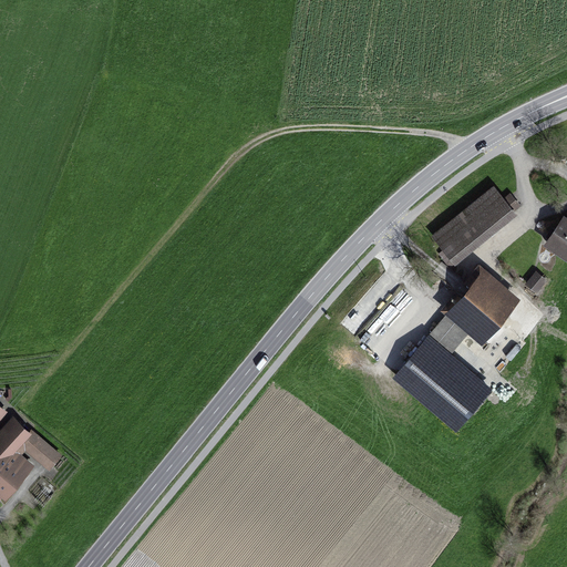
[(496,188),(435,236),(457,264),(518,216),(496,188)]
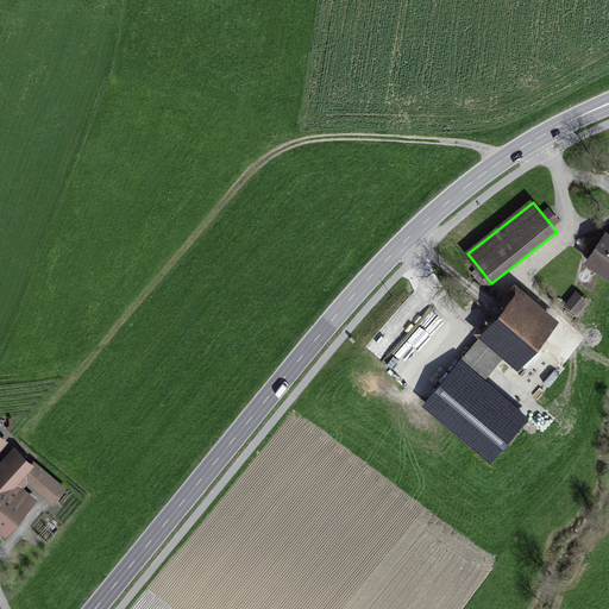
[(608,234),(608,233),(586,265),(608,280),(608,234)]
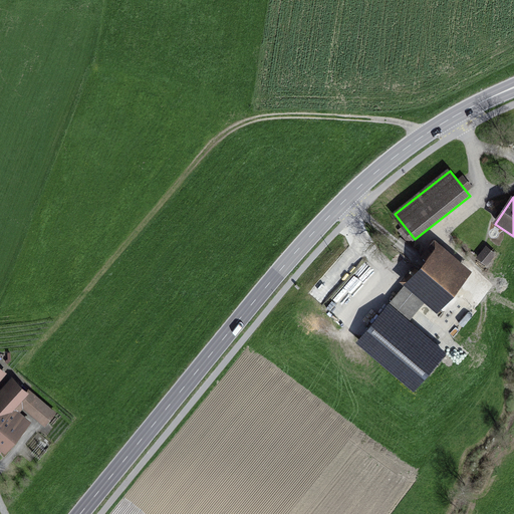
[(472,278),(438,247),(405,284),(439,315),(472,278)]
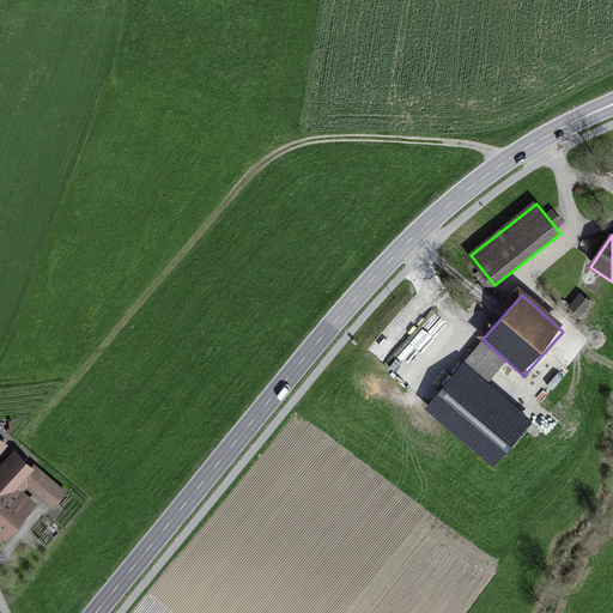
[(582,314),(594,301),(587,295),(575,308),(582,314)]
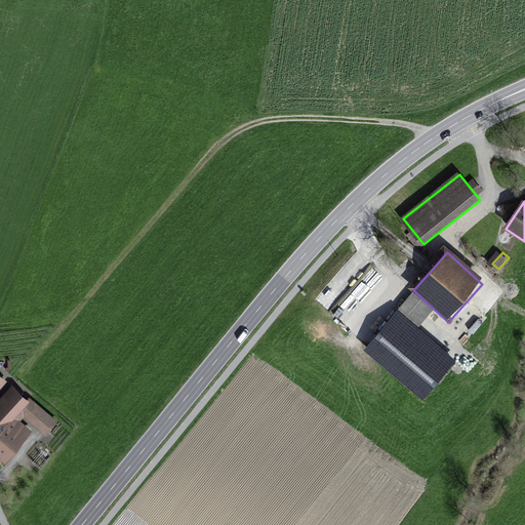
[(457,362),(398,311),(379,332),(439,384),(457,362)]
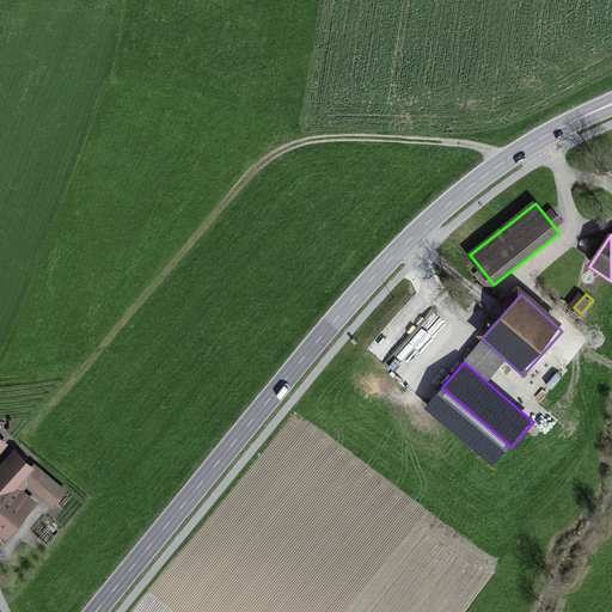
[(0,469),(0,500),(17,479),(31,463),(16,450),(0,469)]
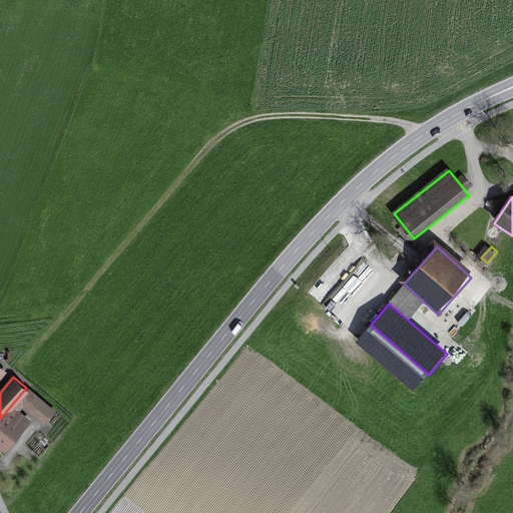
[(14,402),(44,427),(56,413),(26,388),(14,402)]
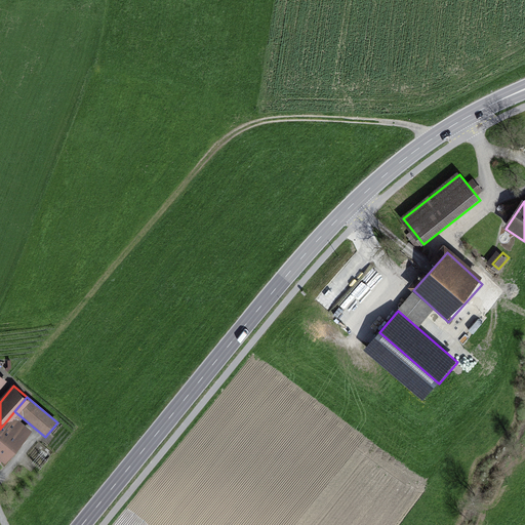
[(28,432),(12,419),(0,435),(0,458),(4,461),(28,432)]
